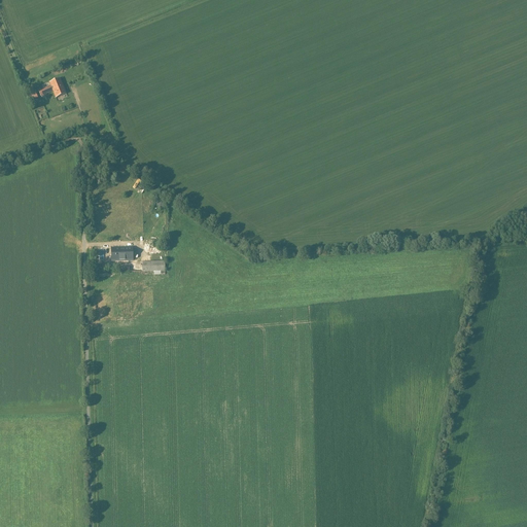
[(56,99),(66,94),(60,79),(49,83),(50,85),(38,91),(40,97),(53,92),(56,99)]
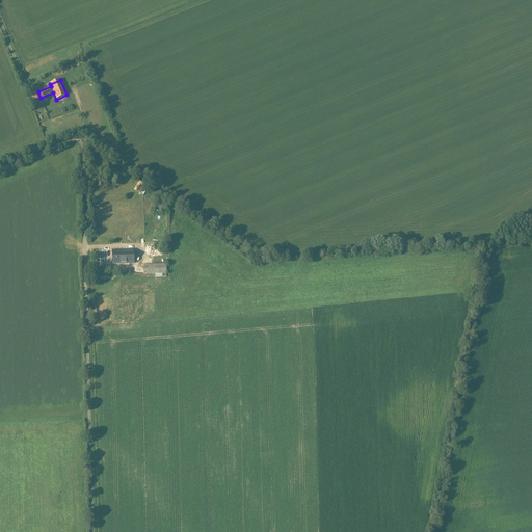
[(148,191),(137,185),(133,191),(144,197),(148,191)]
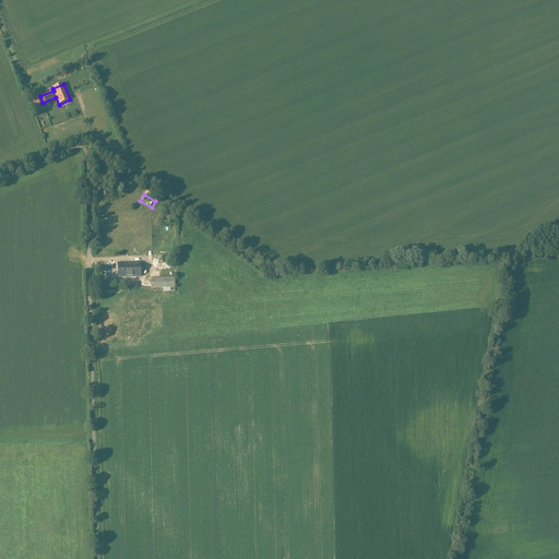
[(174,218),(175,216),(174,215),(173,213),(171,212),(169,212),(168,213),(166,214),(165,215),(165,217),(166,218),(166,221),(168,221),(169,222),(171,221),(173,221),(174,219),(174,218)]
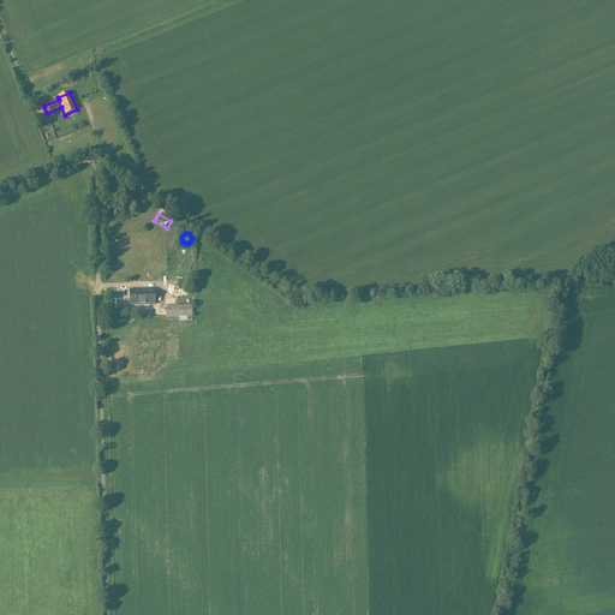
[(130,291),(130,305),(155,305),(154,290),(130,291)]
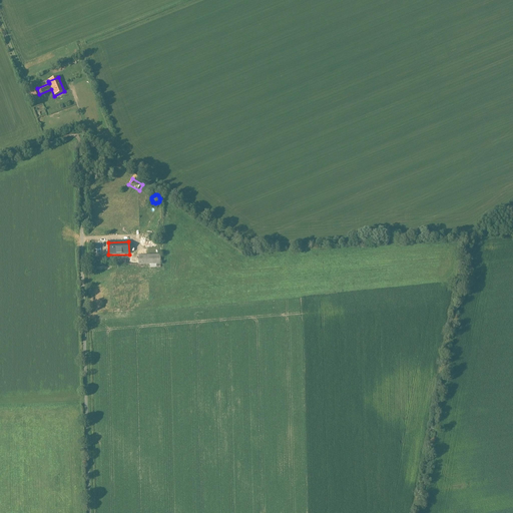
[(138,255),(138,261),(123,261),(123,265),(149,265),(149,268),(160,268),(160,255),(138,255)]
